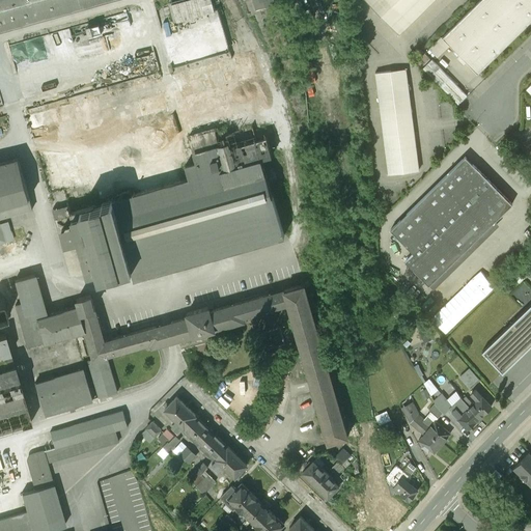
[(0,0),(0,31),(114,0),(174,0),(192,60),(25,107),(32,135),(259,73),(251,45),(228,52),(213,0),(0,0)]
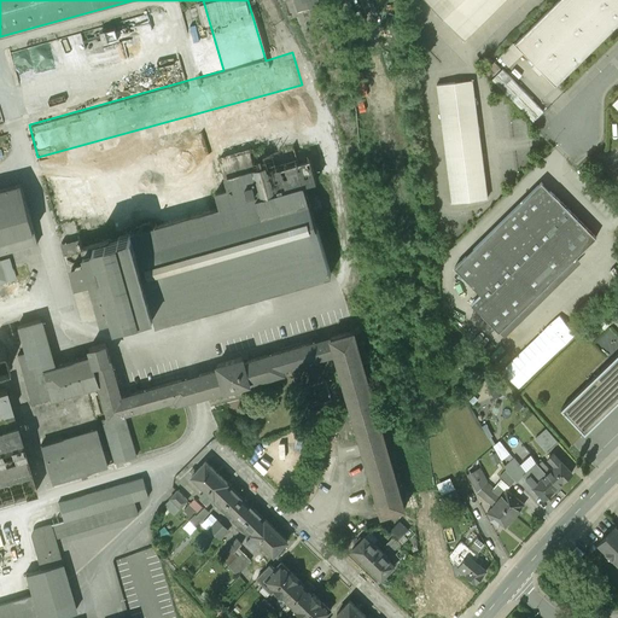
[(424,0),(464,40),(503,0),(424,0)]
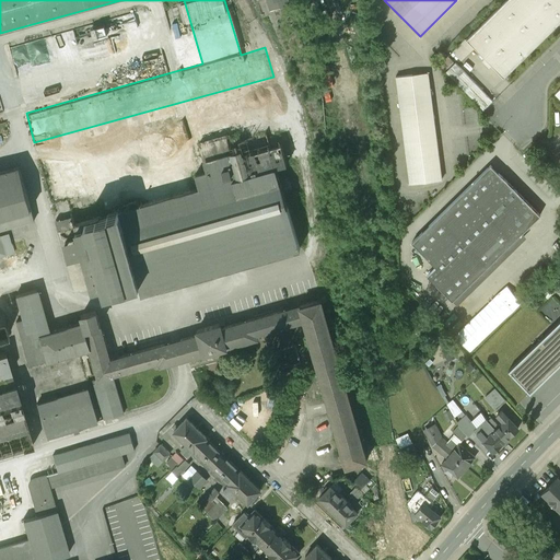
[(559,0),(506,0),(467,39),(504,77),(559,21),(559,0)]
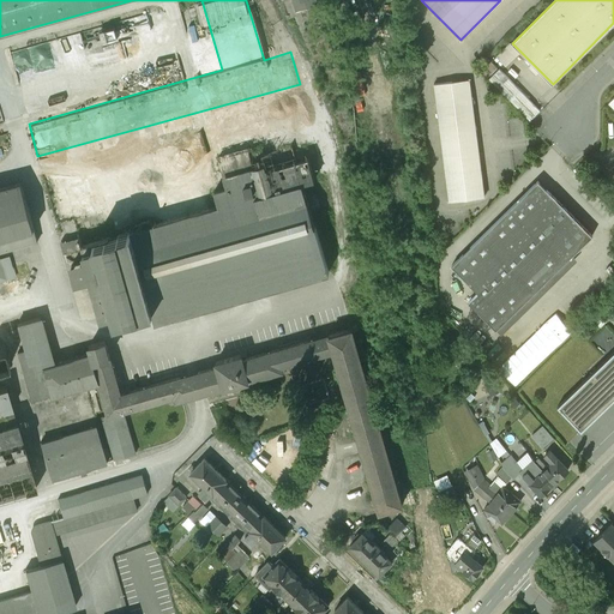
[(501,67),(491,78),(528,113),(534,106),(530,101),(525,106),(522,102),(529,94),(501,67)]
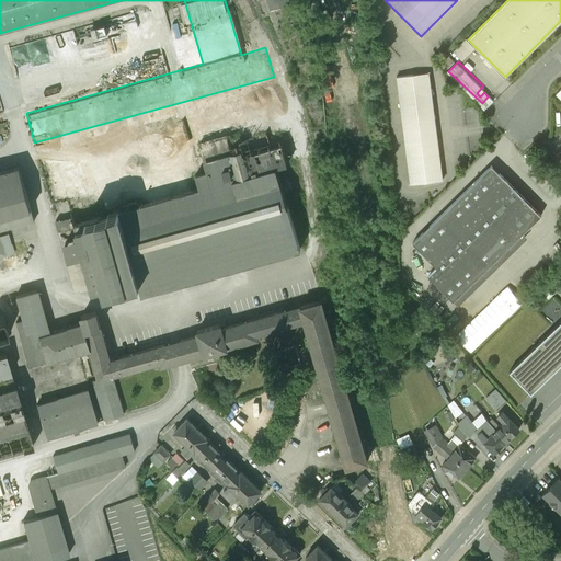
[(397,77),(411,184),(443,180),(430,72),(397,77)]
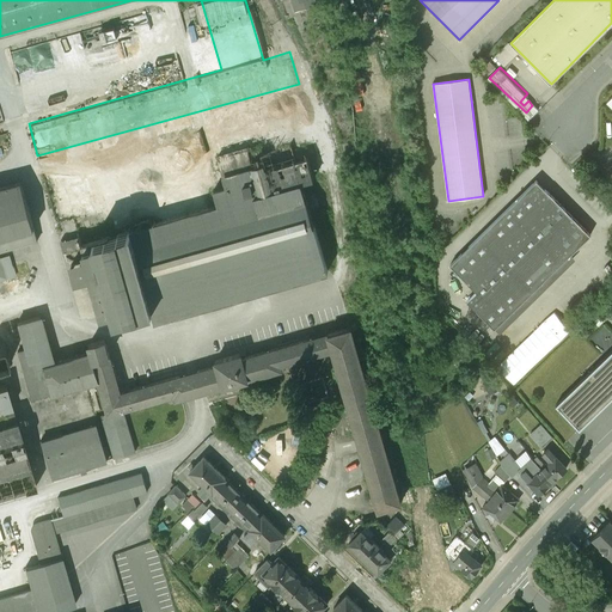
[(115,319),(152,308),(154,319),(328,270),(303,183),(314,179),(306,152),(293,155),(291,146),(258,154),(261,160),(251,163),(248,148),(218,157),(226,187),(214,190),(218,204),(129,231),(130,232),(81,246),(85,261),(72,264),(75,277),(89,273),(89,276),(81,279),(84,288),(92,286),(101,316),(112,312),(115,319)]
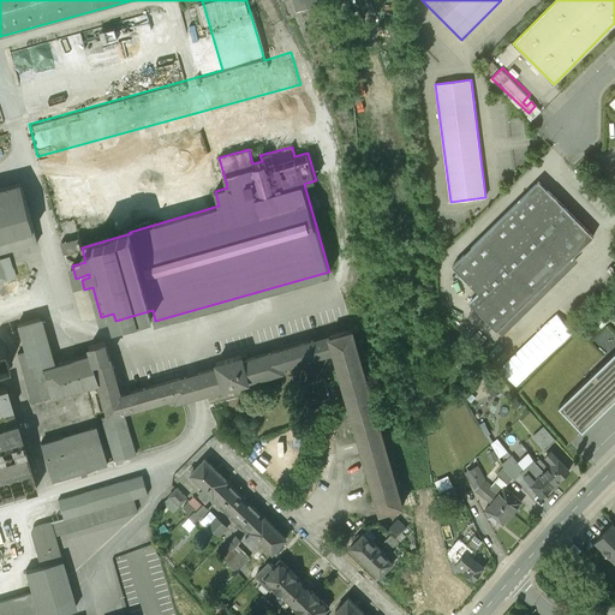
[(539,181),(453,266),(479,293),(470,303),(497,330),(497,329),(502,335),(579,261),(574,255),(593,236),(539,181)]
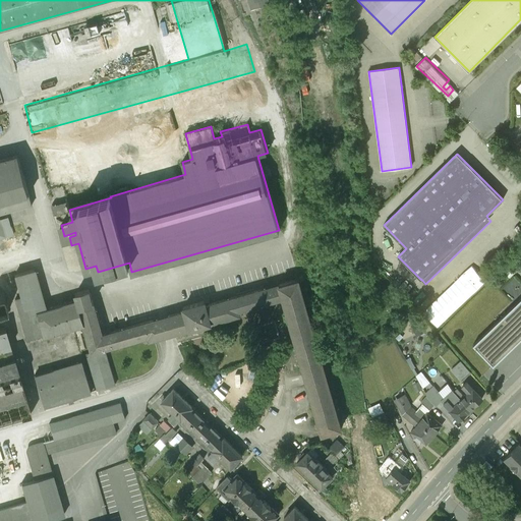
[(0,160),(0,213),(32,205),(17,155),(0,160)]
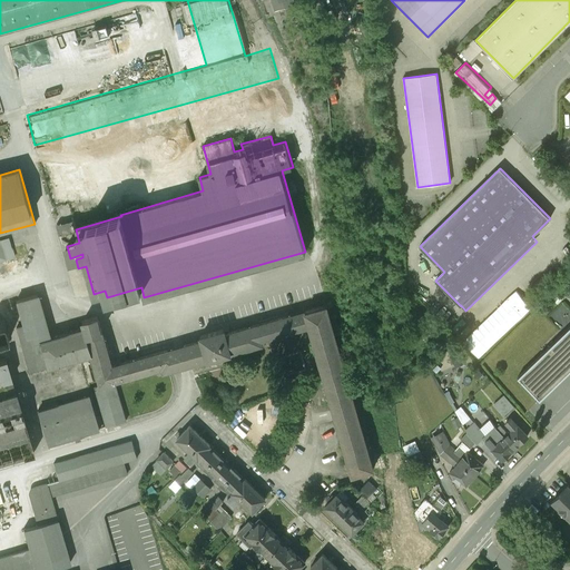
[(0,241),(0,261),(15,256),(8,238),(0,241)]
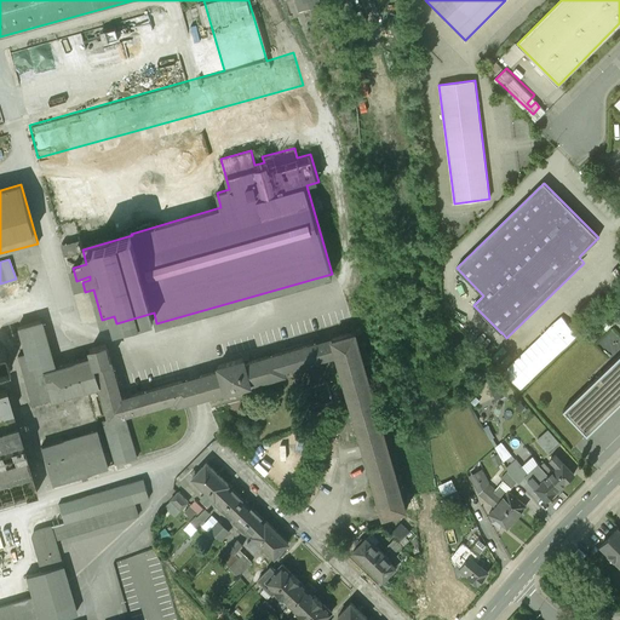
[(337,354),(383,516),(406,509),(355,332),(245,362),(244,359),(218,366),(219,371),(194,377),(121,399),(104,344),(91,348),(93,355),(55,368),(39,320),(16,328),(33,382),(26,384),(32,406),(99,384),(110,418),(103,420),(116,464),(138,457),(125,415),(177,400),(179,405),(200,399),(322,365),(321,359),(337,354)]
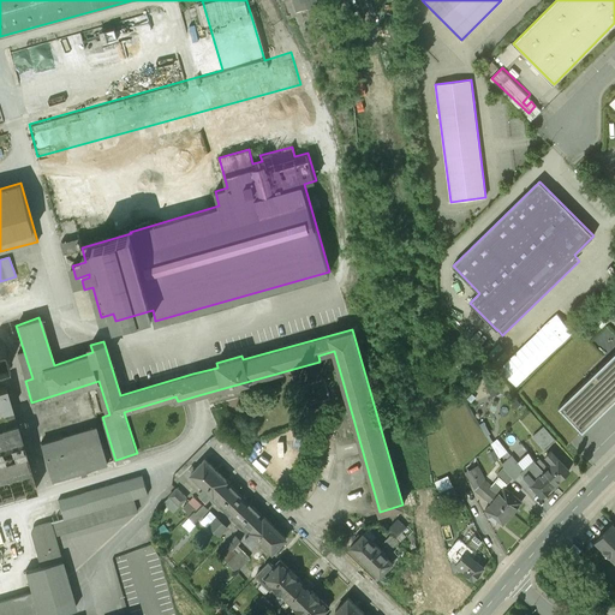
[(517,378),(553,346),(539,330),(503,363),(517,378)]
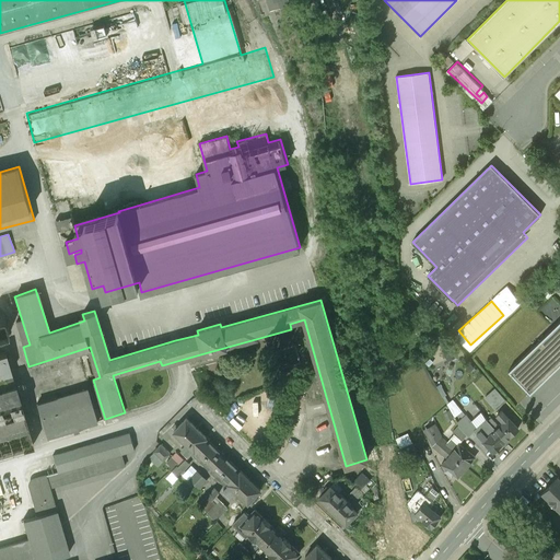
[(0,315),(0,337),(9,336),(3,315),(0,315)]
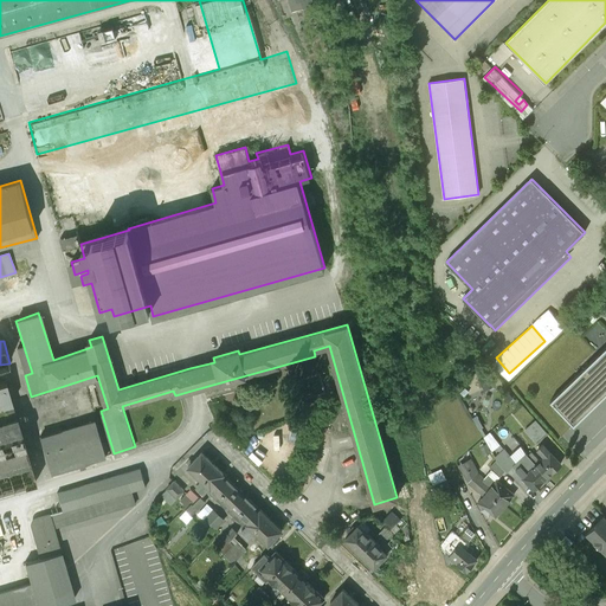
[(605,347),(550,401),(574,425),(605,394),(605,347)]
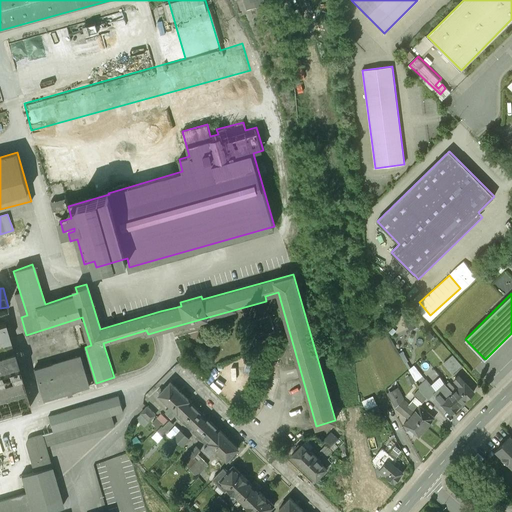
[(0,415),(30,407),(4,321),(0,322),(0,415)]
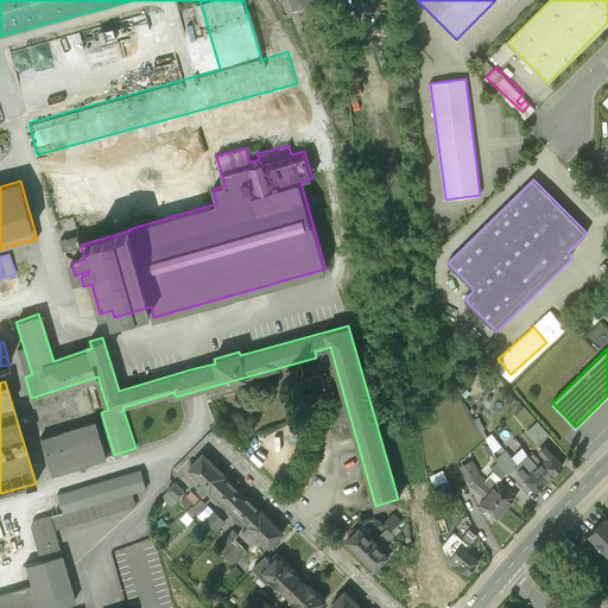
[(550,435),(538,420),(527,430),(539,444),(550,435)]
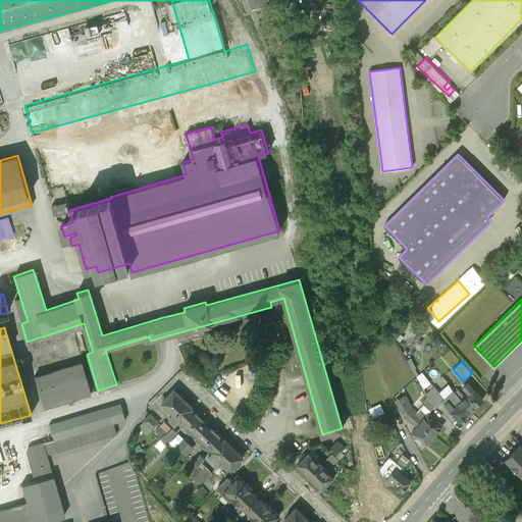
[(83,362),(35,376),(44,407),(92,393),(83,362)]
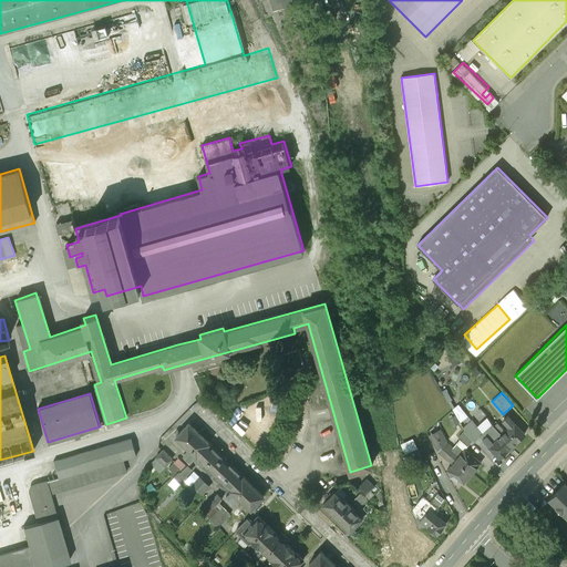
[(480,423),(487,418),(484,412),(476,418),(480,423)]
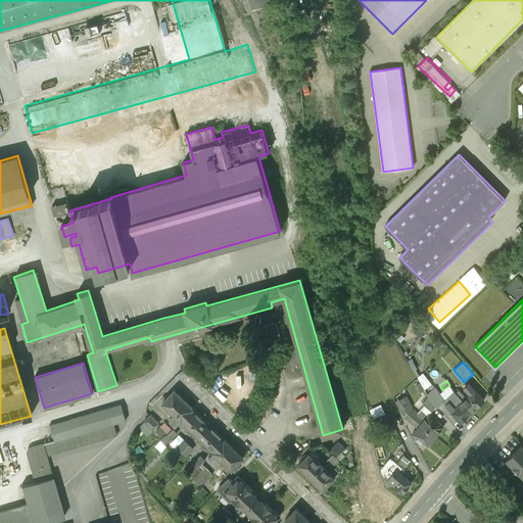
[(484,399),(468,383),(465,387),(472,393),(467,398),(464,401),(473,411),(484,399)]
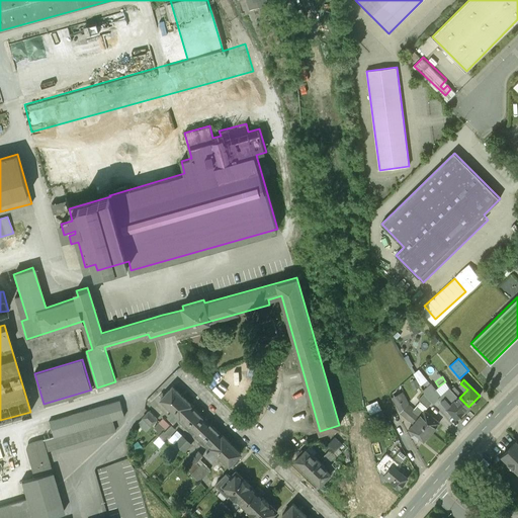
[(462,395),(454,386),(452,390),(459,398),(462,395)]
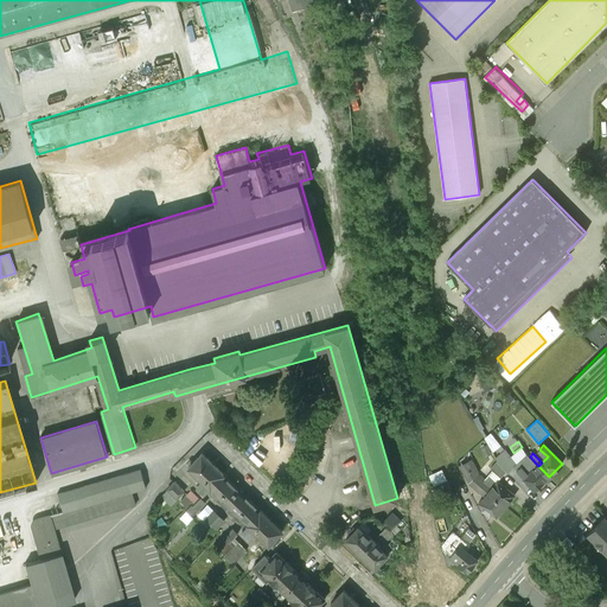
[(223,474),(202,454),(196,460),(216,481),(223,474)]
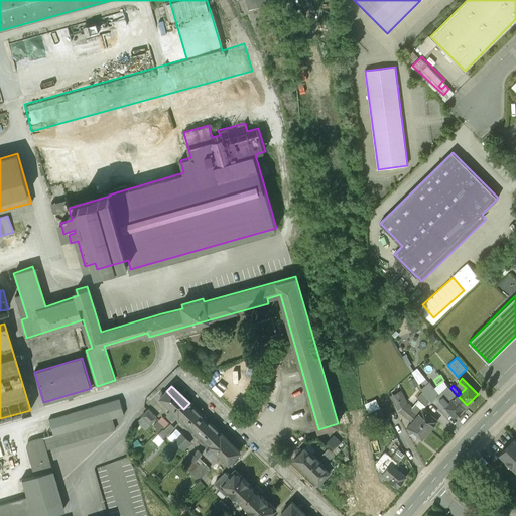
[(450,388),(449,386),(445,390),(455,399),(458,396),(450,388)]
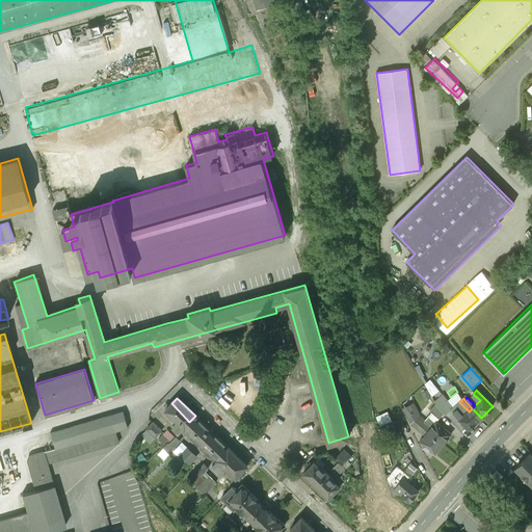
[(451,409),(444,401),(439,406),(440,409),(444,414),(445,415),(451,409)]
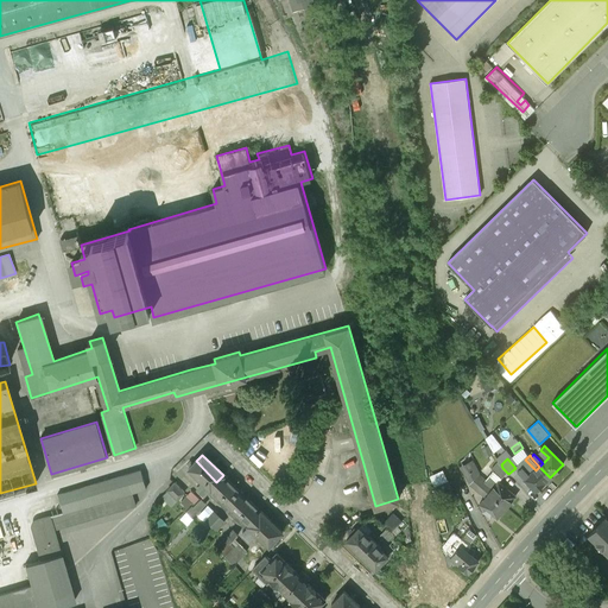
[(216,482),(196,461),(189,468),(210,488),(216,482)]
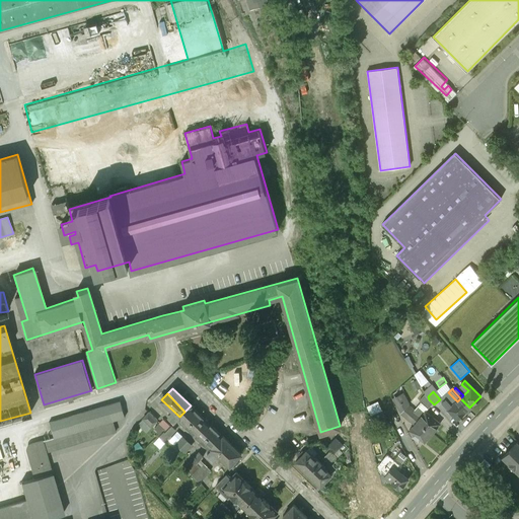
[(429,399),(425,395),(420,400),(428,409),(433,403),(429,399)]
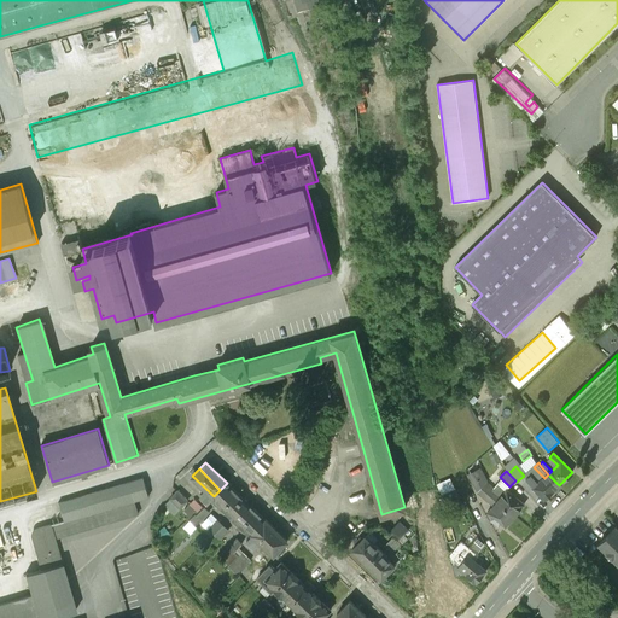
[(483,473),(473,483),(479,491),(488,482),(483,473)]
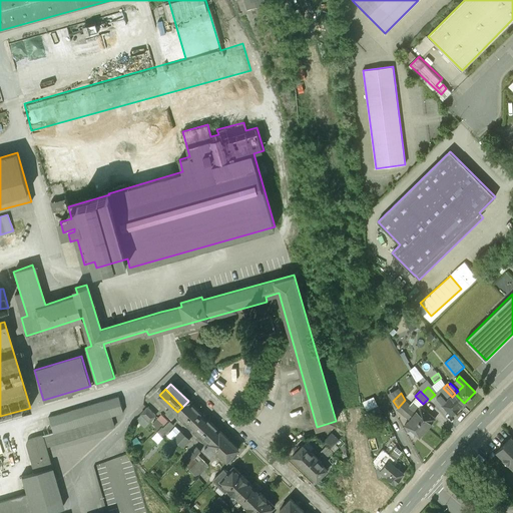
[(452,397),(448,401),(441,394),(437,397),(453,413),(464,403),(455,394),(452,397)]
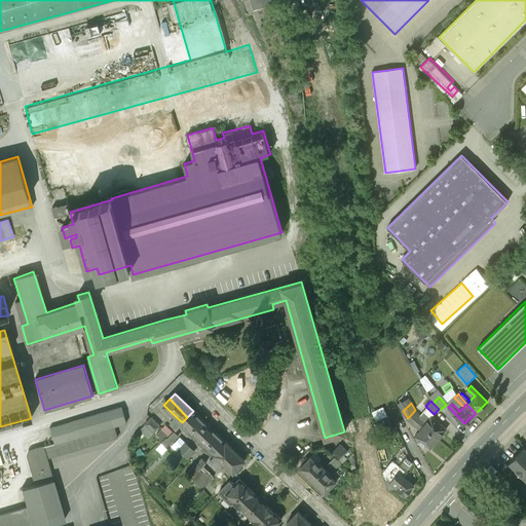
[(0,525),(40,525),(65,520),(46,458),(118,437),(115,426),(127,422),(122,407),(49,427),(54,443),(26,451),(36,484),(22,488),(27,505),(0,513),(0,525)]
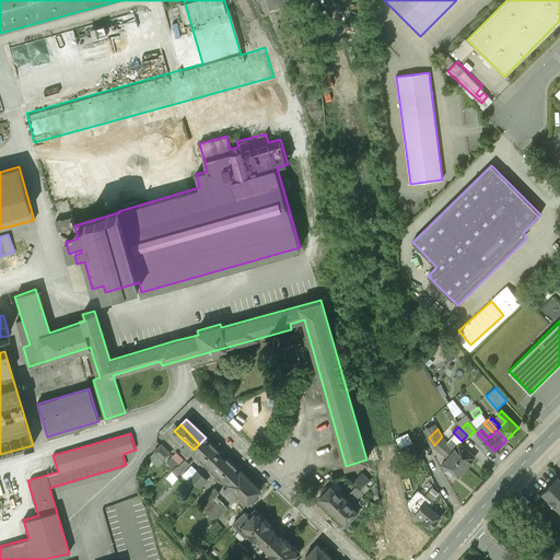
[(451,453),(444,447),(447,443),(448,442),(442,436),(434,445),(447,457),(443,464),(459,477),(467,467),(451,453)]
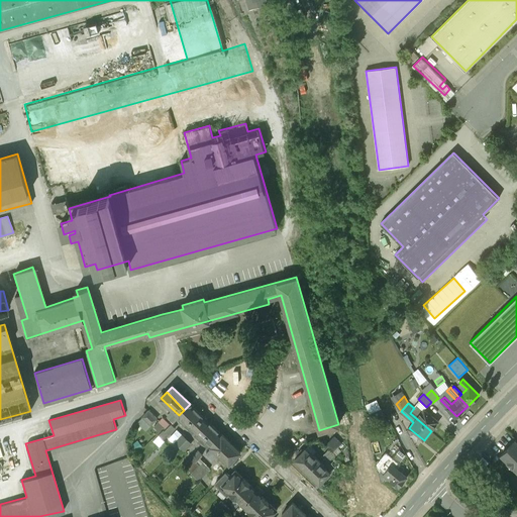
[(198,412),(190,404),(184,410),(179,415),(187,423),(198,412)]
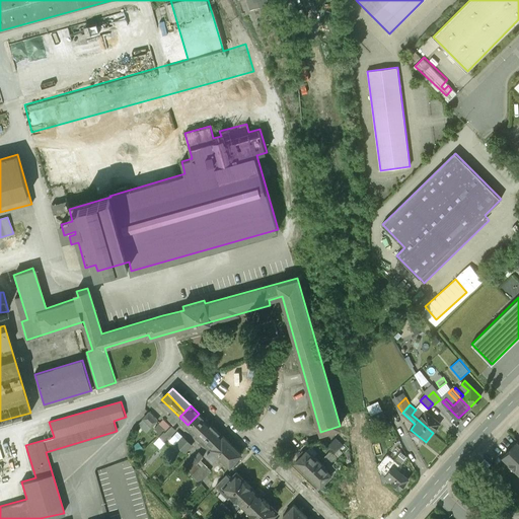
[(151,411),(140,423),(149,432),(161,420),(151,411)]
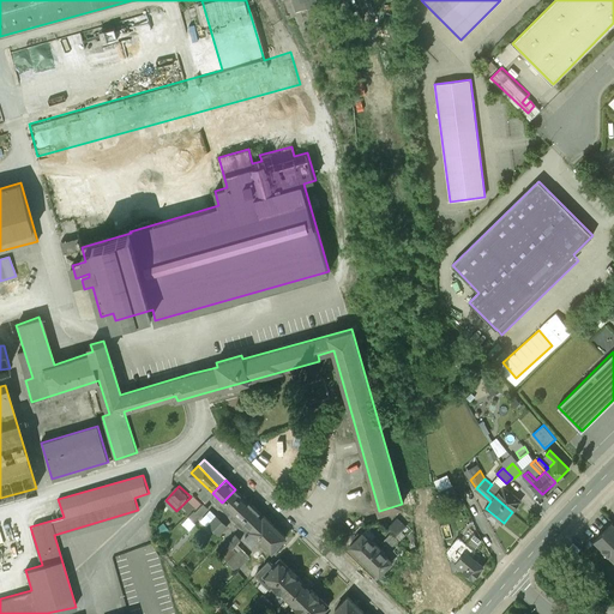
[(494,497),(499,492),(491,486),(487,491),(494,497)]
